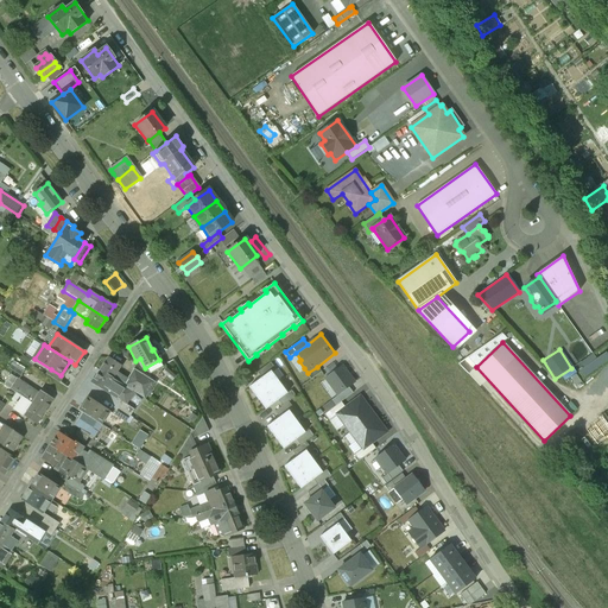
[(593,354),(574,363),(580,375),(607,361),(607,360),(603,352),(594,356),(593,354)]
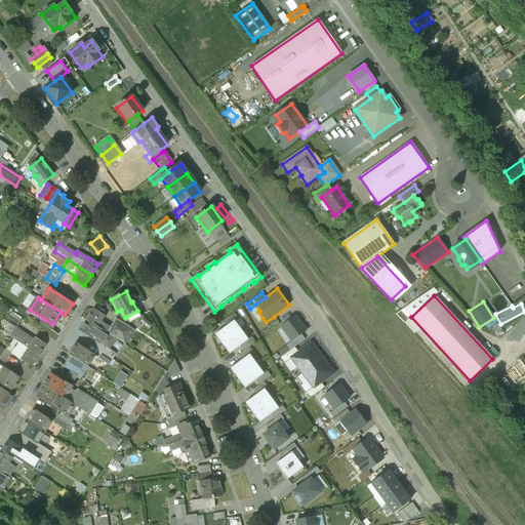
[(258,321),(263,318),(258,312),(259,311),(255,305),(250,309),(249,309),(258,321)]
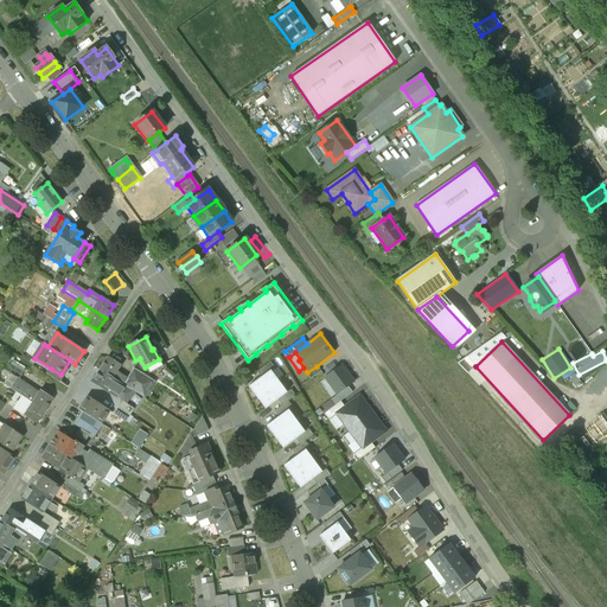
[(121,365),(109,357),(101,370),(113,378),(116,372),(121,365)]
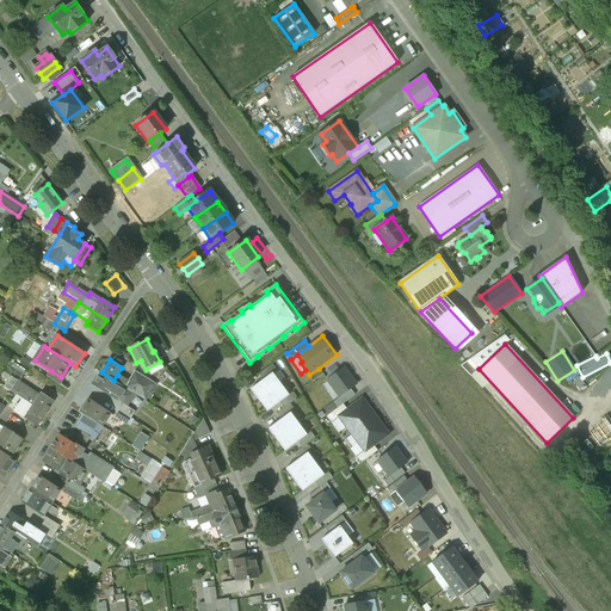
[(160,362),(146,370),(149,377),(165,369),(160,362)]
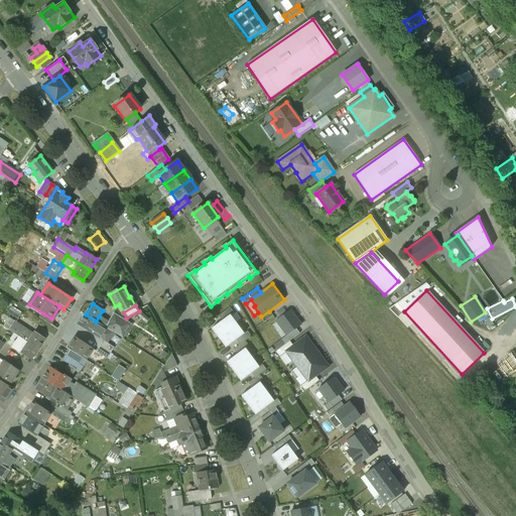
[(222,320),(230,315),(233,312),(230,307),(219,316),(222,320)]
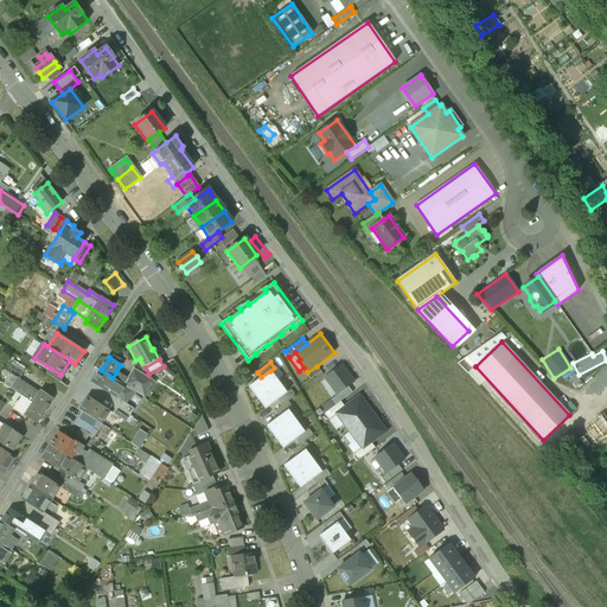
[(340,365),(325,377),(338,395),(349,387),(353,383),(340,365)]
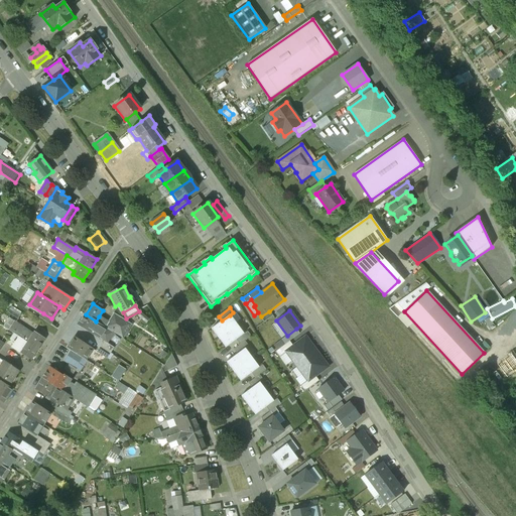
[(269,311),(261,316),(260,317),(264,323),(273,315),(269,311)]
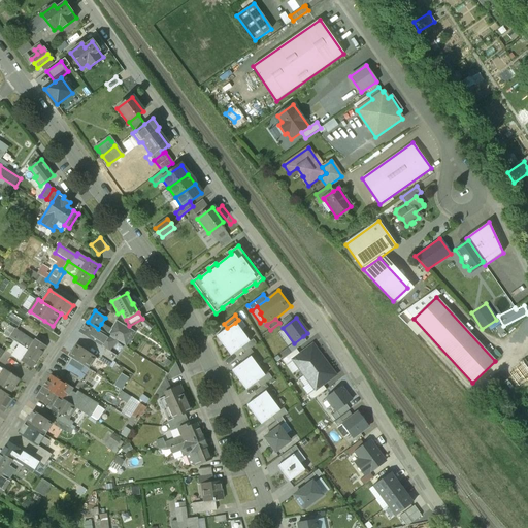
[(53,326),(44,321),(41,326),(51,332),(55,327),(53,326)]
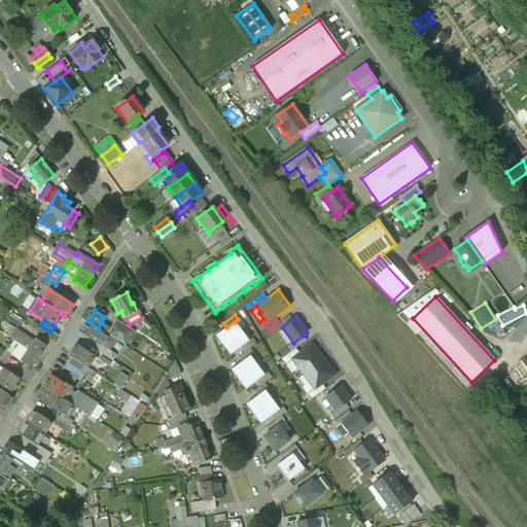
[(135,331),(116,320),(110,329),(107,334),(126,346),(135,331)]
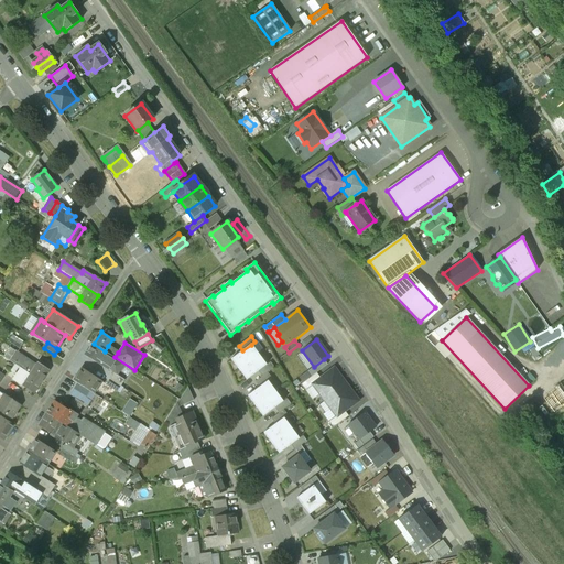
[(105,351),(94,344),(86,355),(111,371),(112,371),(117,375),(125,364),(115,357),(105,351)]
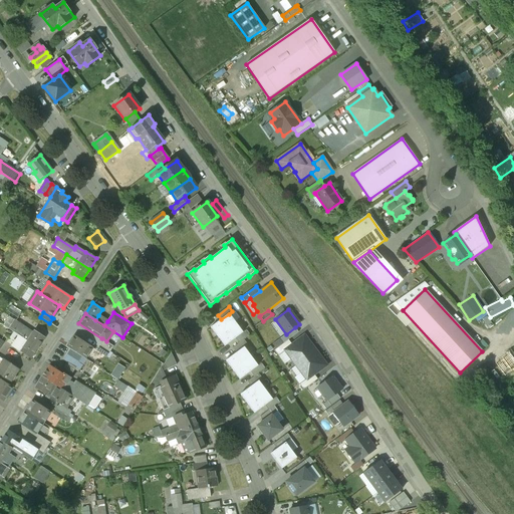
[(218,337),(236,323),(229,314),(221,319),(211,327),(218,337)]
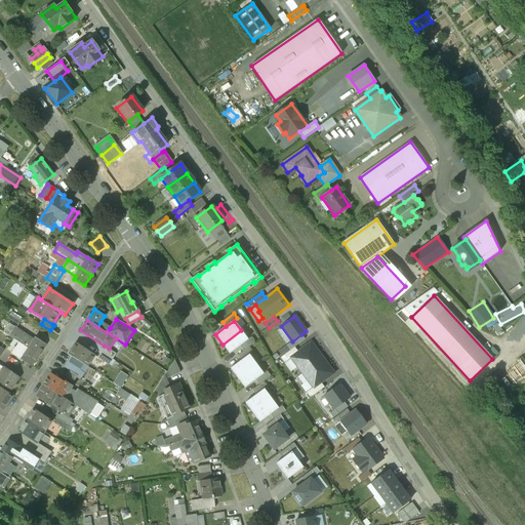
[(110,328),(101,322),(97,327),(107,332),(110,328)]
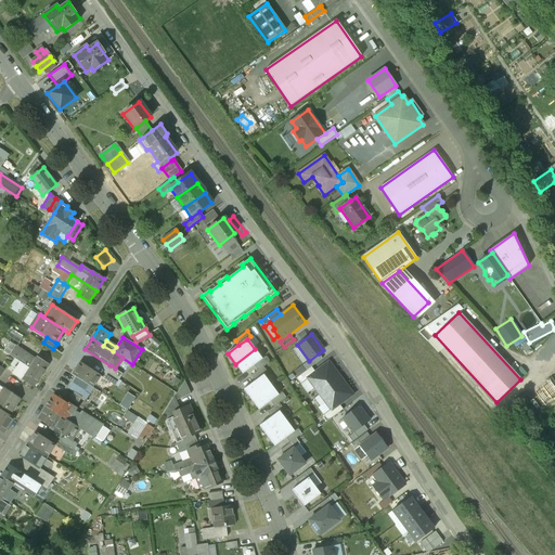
[(520,344),(527,352),(531,349),(525,340),(520,344)]
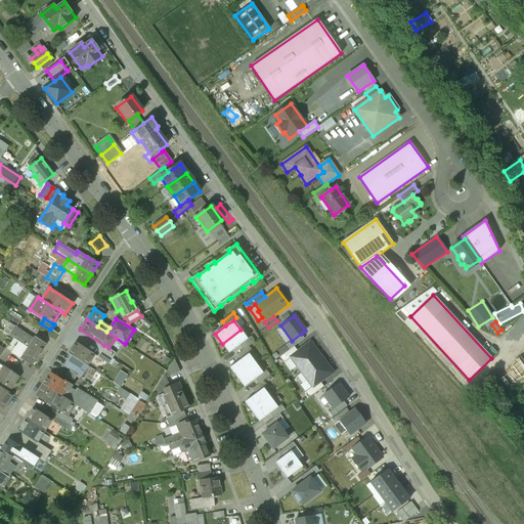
[(13,331),(7,326),(4,332),(10,336),(13,331)]
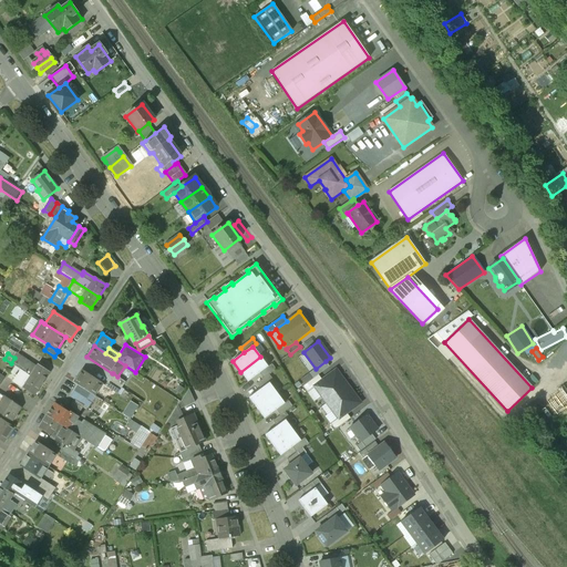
[(260,357),(240,372),(248,382),(259,373),(268,367),(260,357)]
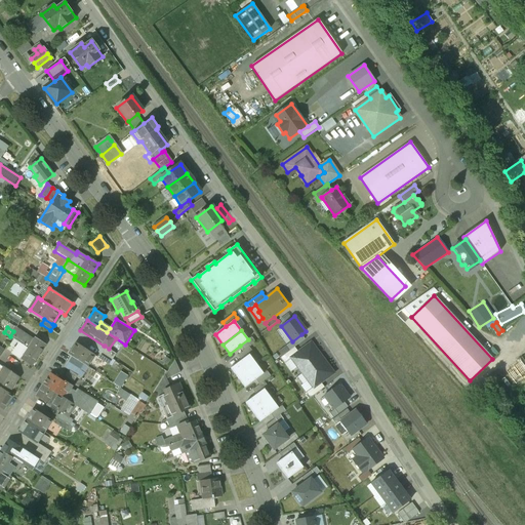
[(10,336),(4,332),(1,337),(7,341),(10,336)]
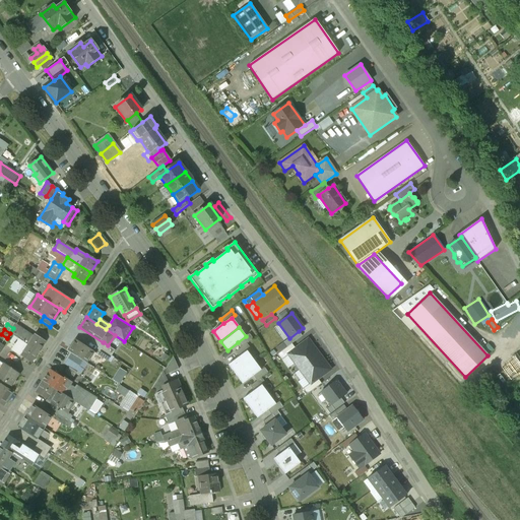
[(302,336),(299,331),(289,338),(283,342),(287,347),(291,344),(302,336)]
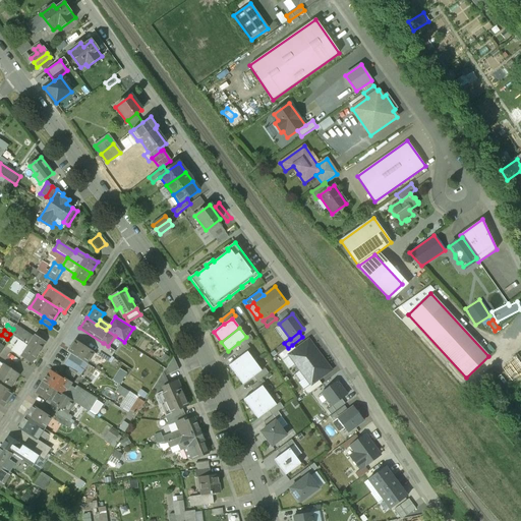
[(32,341),(21,335),(18,340),(29,346),(32,341)]
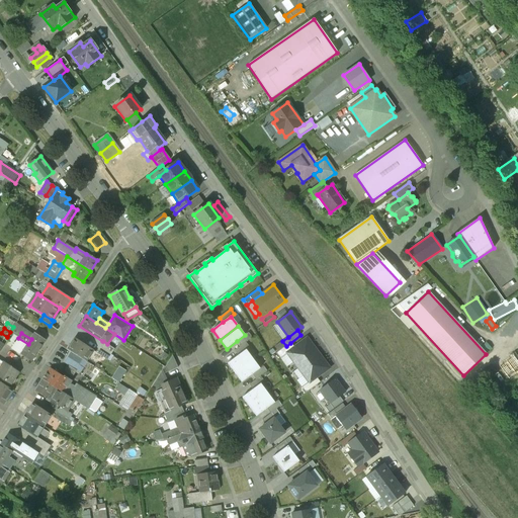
[(46,340),(35,333),(31,339),(28,344),(38,351),(46,340)]
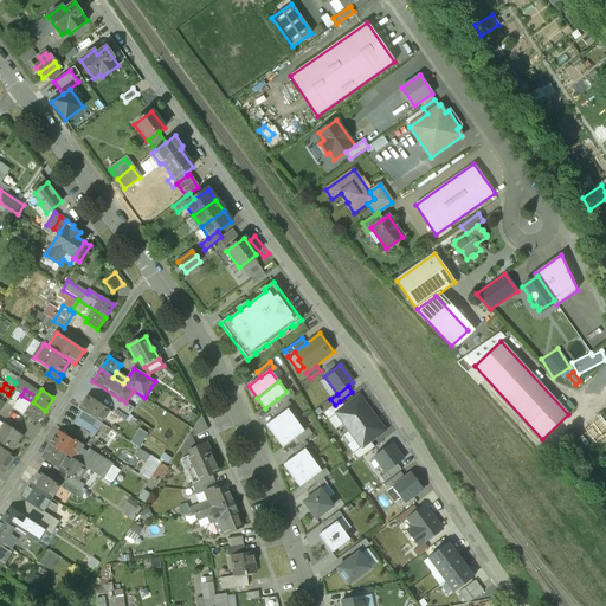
[(287,392),(277,399),(282,405),(288,401),(295,395),(290,389),(287,392)]
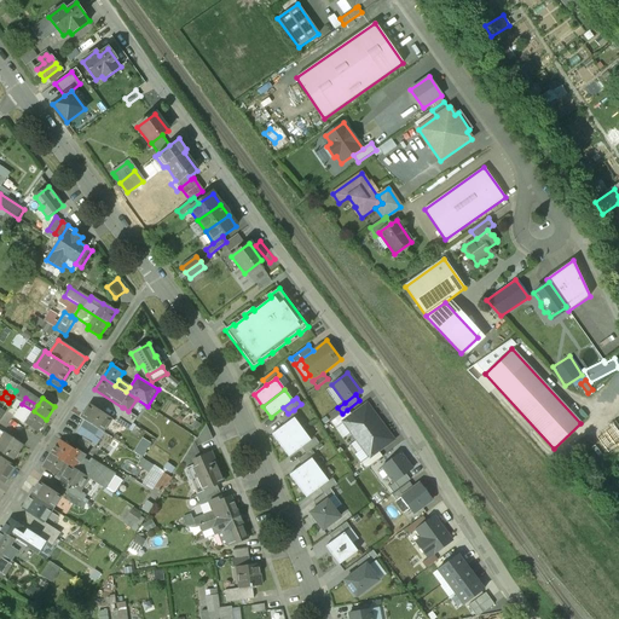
[(22,404),(15,416),(25,423),(34,411),(22,404)]
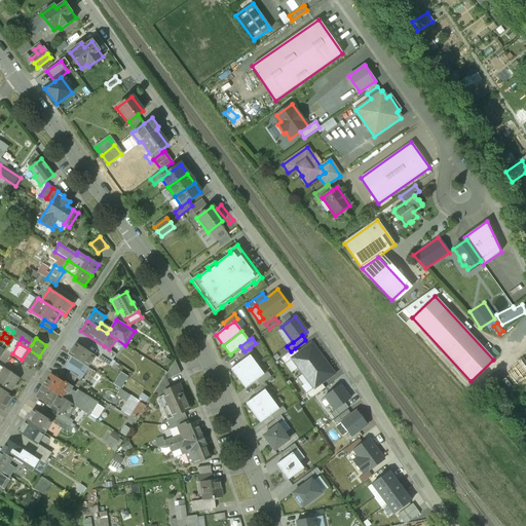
[(77,343),(69,355),(87,367),(95,355),(77,343)]
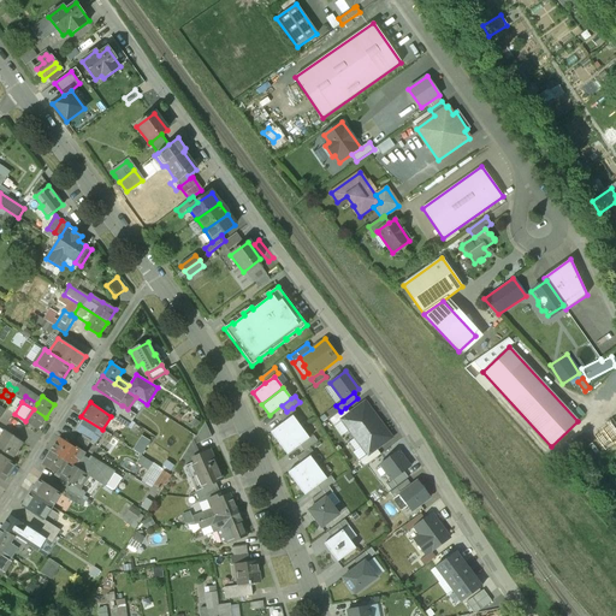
[(355,438),(379,421),(365,402),(350,414),(342,420),(349,430),(355,438)]
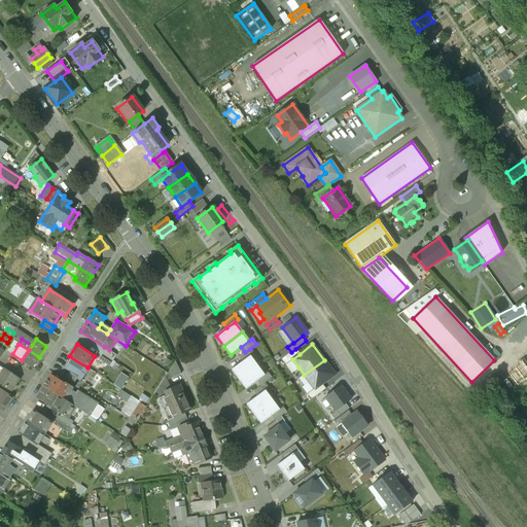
[(109,350),(105,347),(104,347),(101,353),(112,360),(116,355),(109,350)]
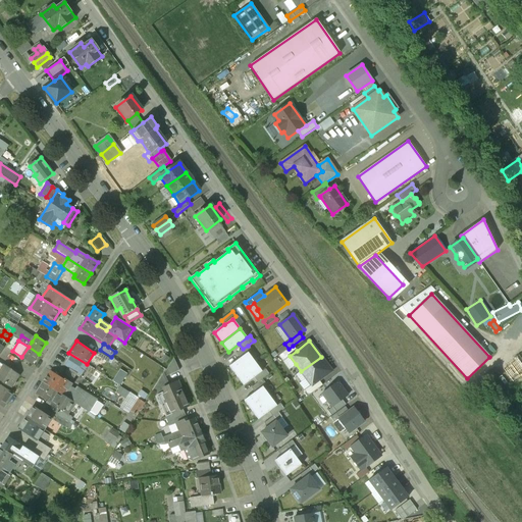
[(237,354),(240,359),(248,353),(251,350),(248,346),(243,349),(237,354)]
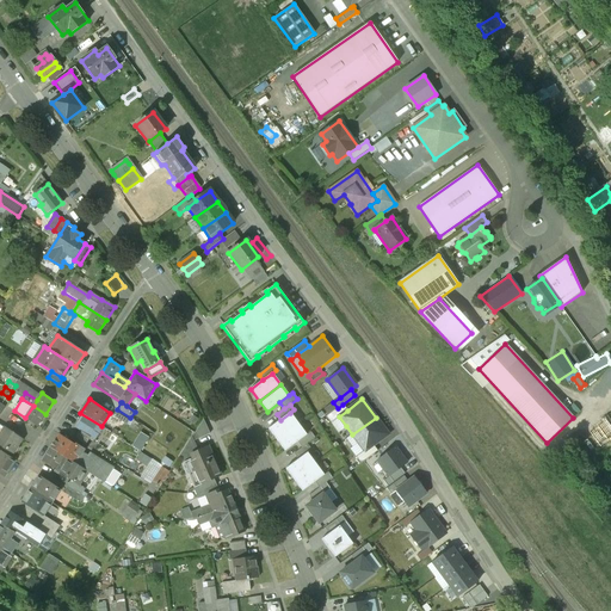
[(339,417),(347,411),(343,405),(338,408),(326,417),(337,432),(346,426),(339,417)]
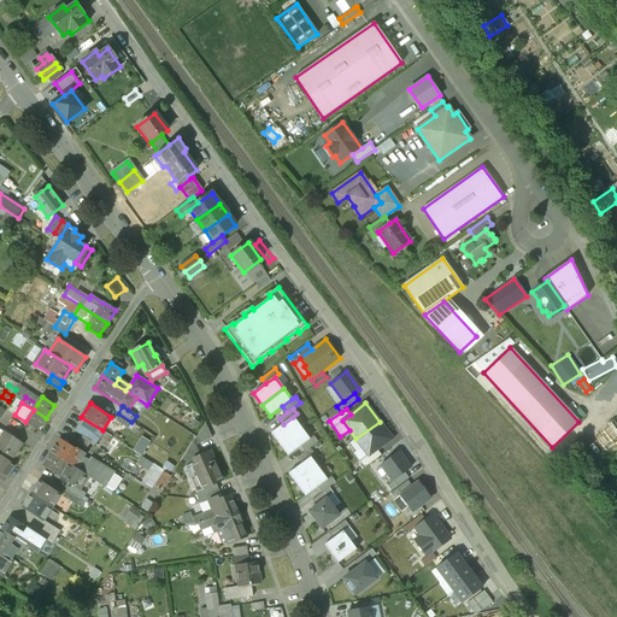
[(46,418),(34,410),(25,422),(37,430),(46,418)]
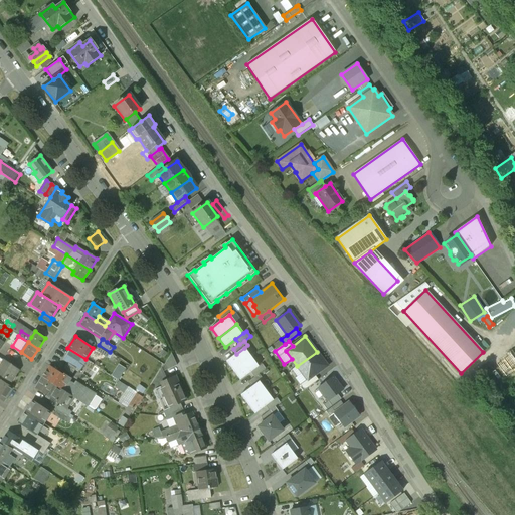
[(110,352),(99,345),(95,350),(107,358),(110,352)]
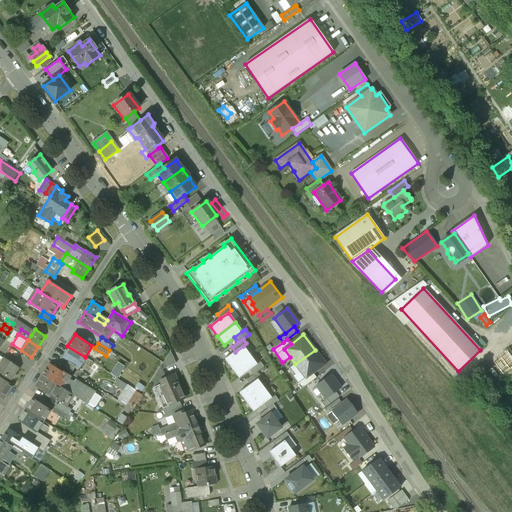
[(232,369),(250,355),(243,346),(235,352),(225,359),(232,369)]
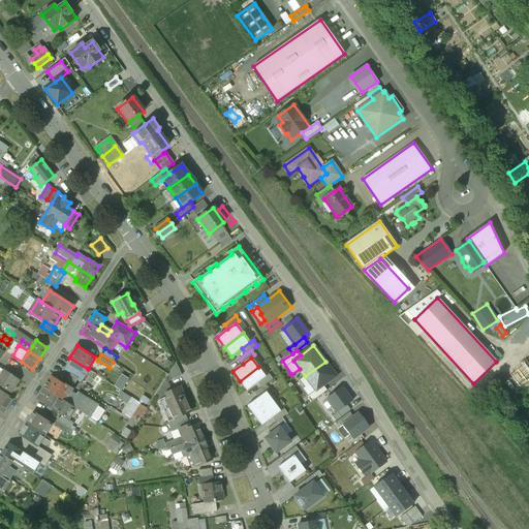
[(83,366),(72,360),(65,370),(75,376),(83,366)]
